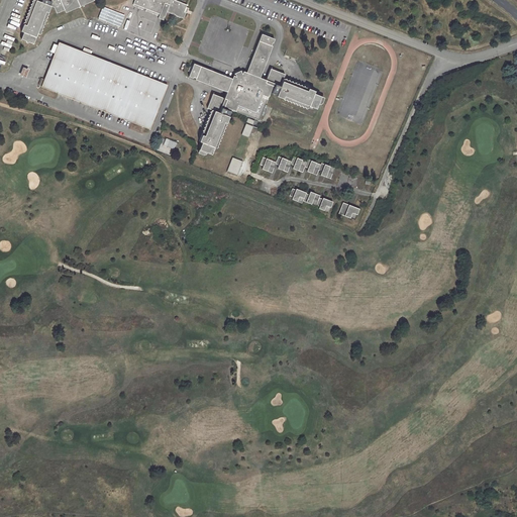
[(32,0),(20,32),(23,33),(20,39),(32,44),(36,34),(38,35),(49,7),(54,8),(57,14),(64,10),(66,13),(80,7),(94,1),(93,0),(133,0),(131,6),(142,10),(142,8),(145,9),(145,11),(158,16),(158,18),(163,20),(166,12),(182,19),(184,13),(186,14),(187,11),(188,8),(186,8),(185,8),(186,5),(173,0),(32,0)]
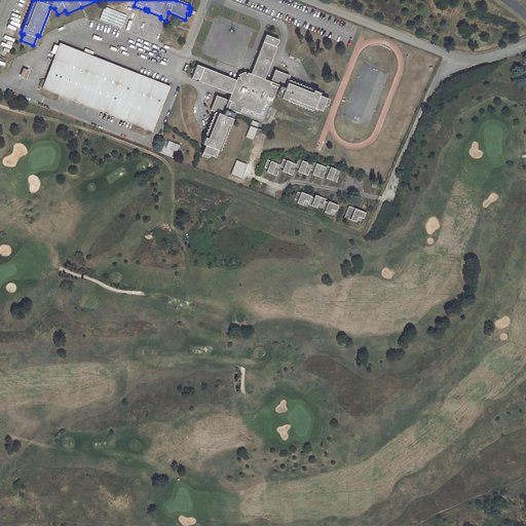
[(98,20),(119,29),(124,17),(115,13),(103,7),(98,20)]
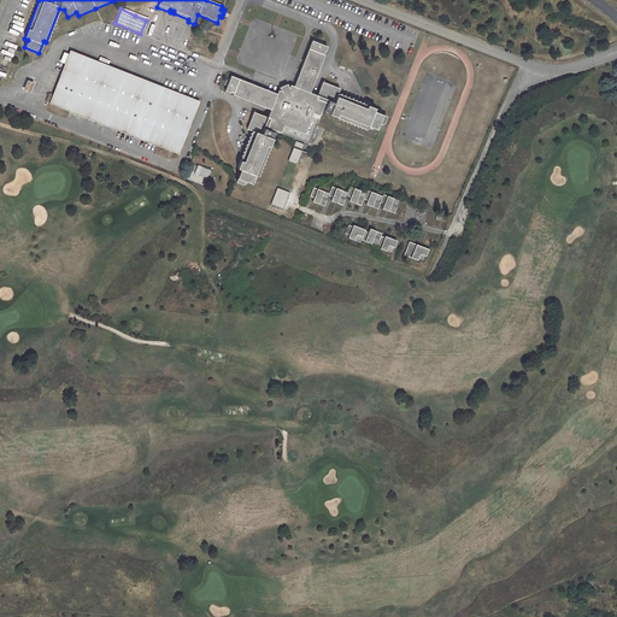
[(306,144),(323,103),(327,104),(323,112),(327,113),(330,105),(333,106),(328,116),(366,130),(368,129),(371,130),(371,129),(376,130),(377,125),(381,125),(383,124),(385,117),(374,112),(375,110),(366,106),(338,94),(339,89),(323,82),(316,97),(309,93),(323,56),(321,54),(323,51),(324,52),(327,47),(325,47),(310,41),(293,87),(289,86),(288,89),(286,84),(278,88),(281,92),(277,90),(276,94),(230,76),(224,92),(229,94),(229,92),(233,94),(233,95),(270,110),(266,118),(253,113),(246,129),(252,131),(238,166),(236,170),(240,171),(235,183),(240,186),(246,184),(246,183),(252,184),(252,182),(254,183),(256,177),(257,177),(272,140),(263,136),(264,134),(272,137),(274,133),(266,130),(266,128),(306,144)]
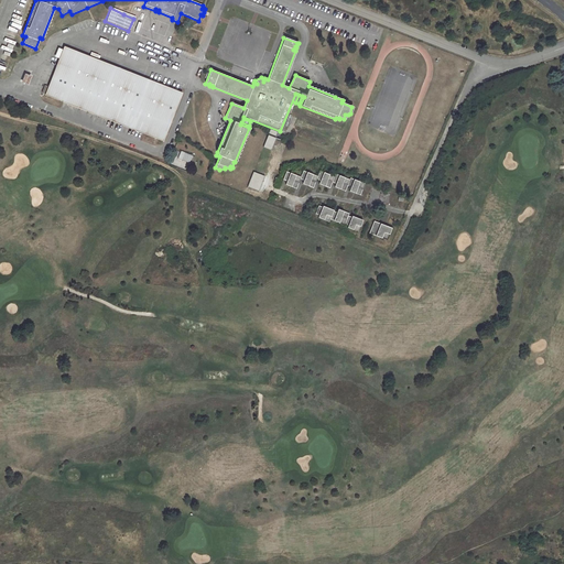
[(141,133),(163,141),(181,93),(63,46),(44,96),(62,101),(141,133)]
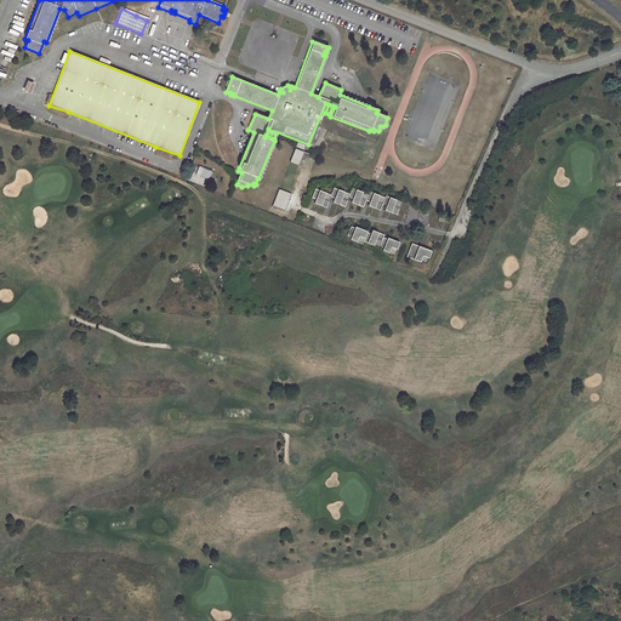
[(340,67),(355,72),(358,66),(342,61),(340,67)]
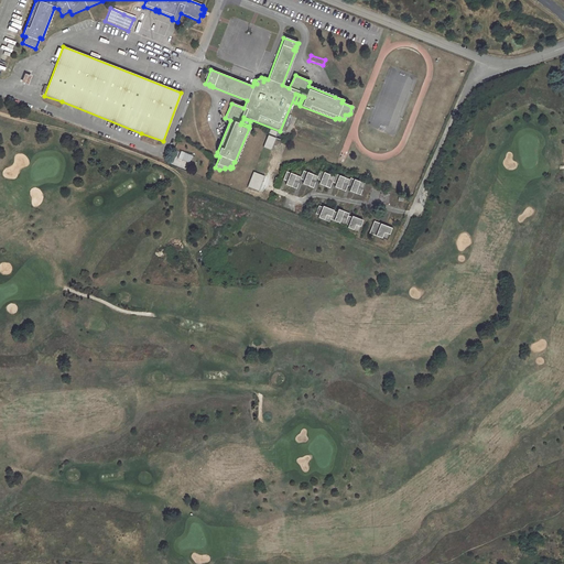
[(24,73),(21,82),(28,85),(31,76),(24,73)]
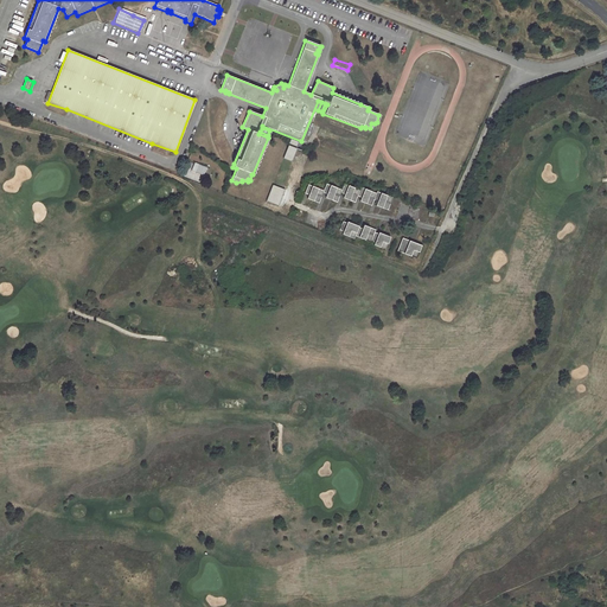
[(404,115),(396,134),(408,139),(410,134),(415,136),(421,122),(404,115)]
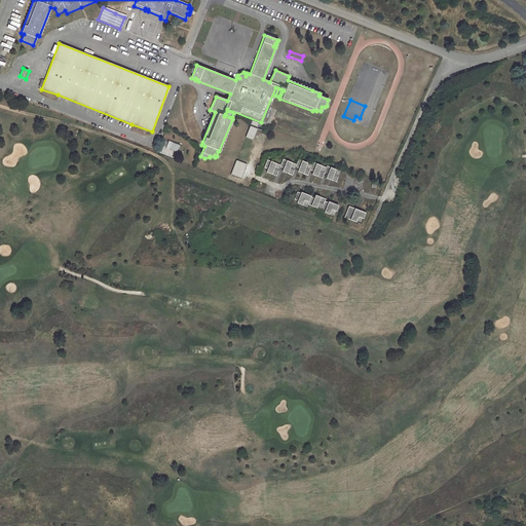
[(246,137),(253,140),(259,123),(252,120),(246,137)]
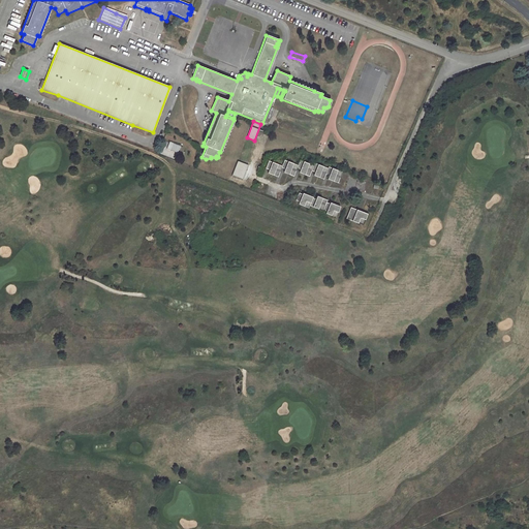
[(166,149),(177,153),(180,146),(169,142),(166,149)]
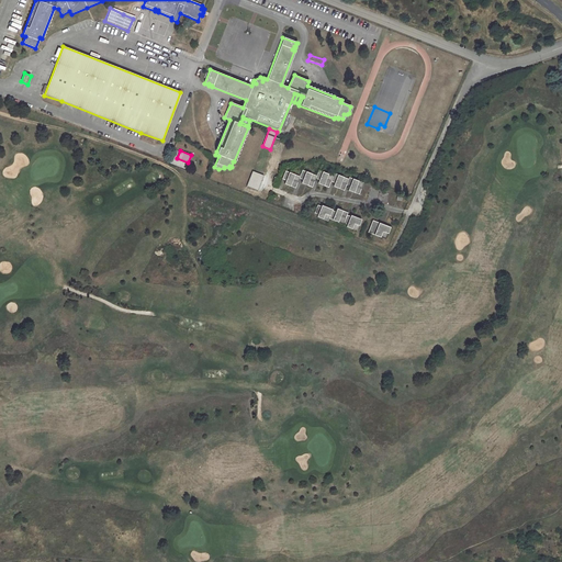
[(333,176),(322,171),(318,170),(316,176),(302,170),(300,177),(284,171),(282,179),(285,181),(283,184),(294,188),(298,178),(302,180),(301,183),(312,188),(315,179),(318,180),(317,183),(328,188),(330,182),(334,183),(333,186),(344,190),(345,186),(349,187),(348,190),(359,194),(363,183),(349,178),(348,179),(334,173),(333,176)]
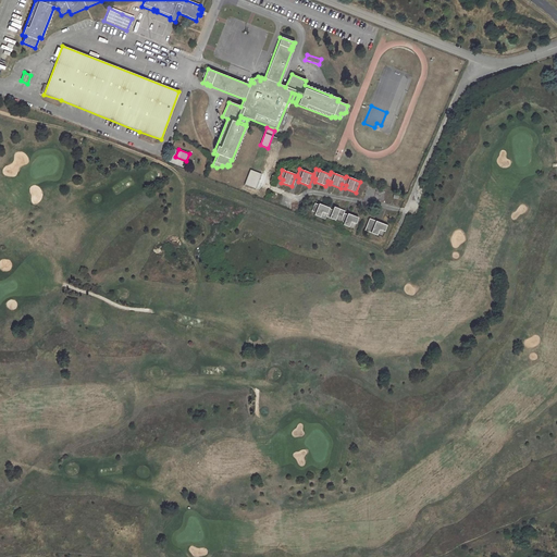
[(261,174),(250,170),(244,184),(255,188),(261,174)]
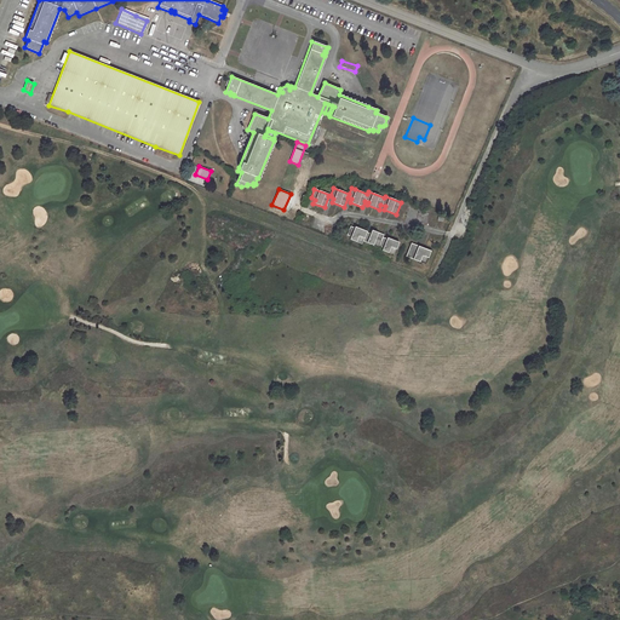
[(369,234),(366,233),(366,230),(354,227),(354,228),(350,227),(346,235),(350,236),(349,239),(361,244),(362,241),(382,248),(382,250),(394,254),(399,242),(386,237),(385,239),(382,237),(383,234),(371,230),(369,234)]
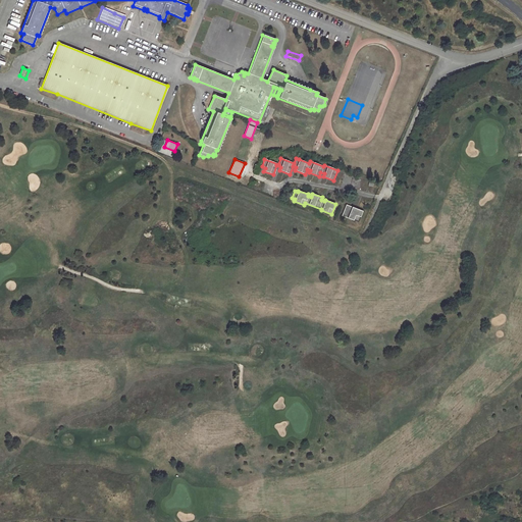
[(363,211),(346,205),(342,216),(358,222),(363,211)]
